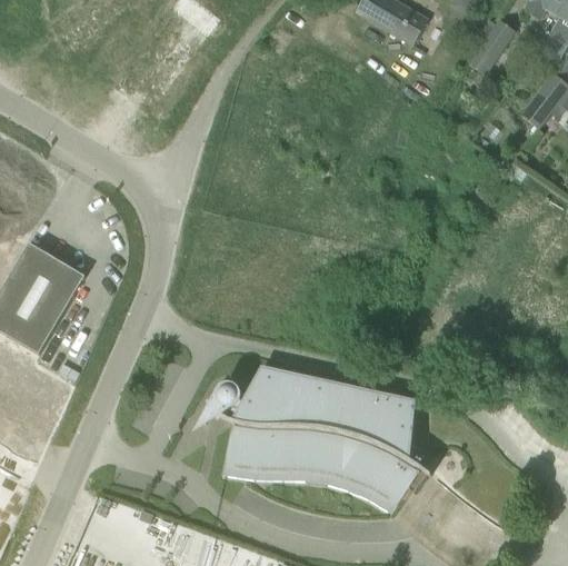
[(360,0),(354,12),(411,46),(428,18),(397,0),(360,0)]
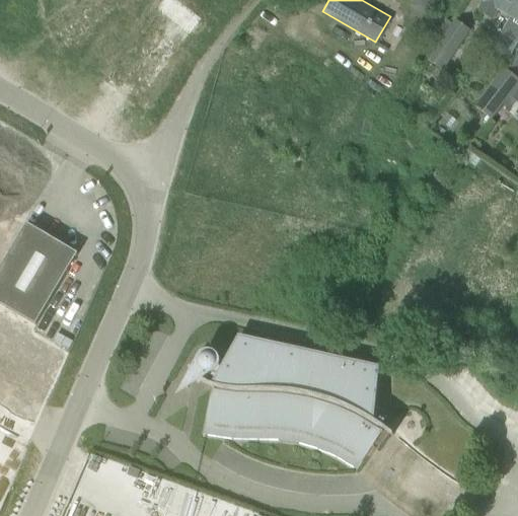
[(413,0),(412,2),(422,8),(426,0),(413,0)]
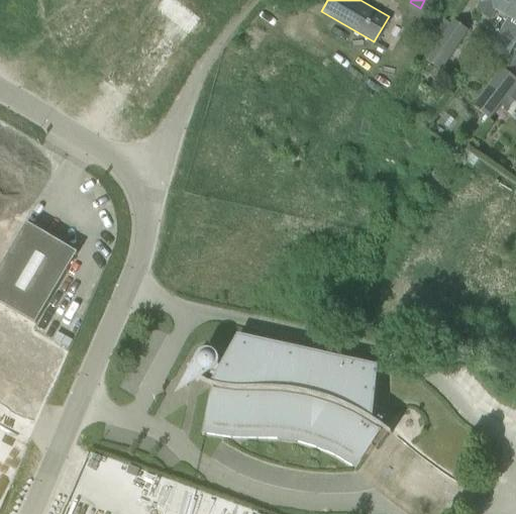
[(509,12),(514,0),(479,0),(476,6),(490,15),(495,5),(509,12)]
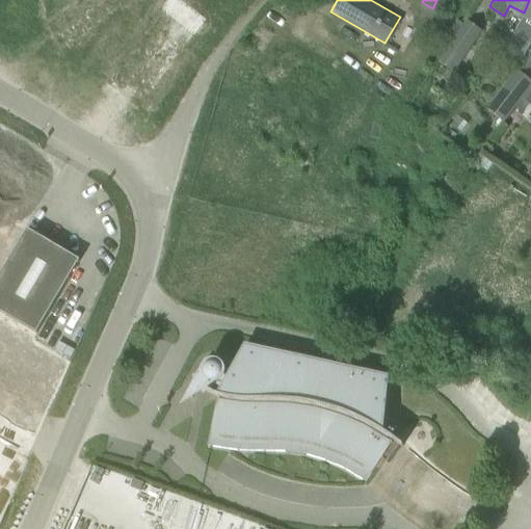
[(529,0),(524,12),(512,32),(513,32),(513,31),(530,41),(530,0),(529,0)]
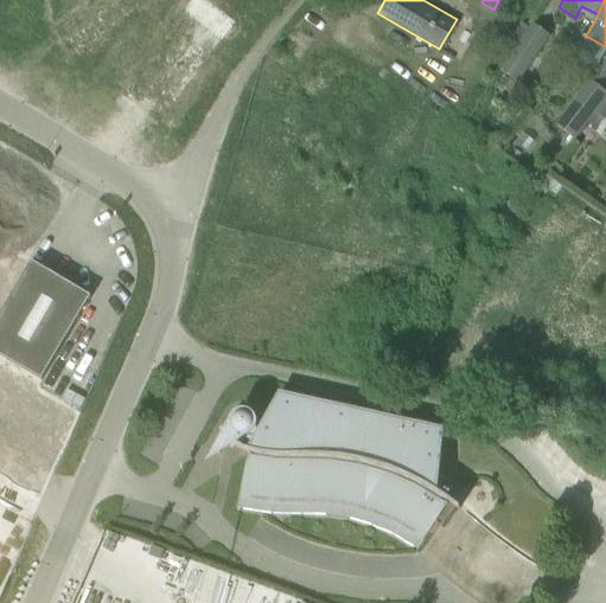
[(531,20),(499,68),(516,79),(548,31),(531,20)]
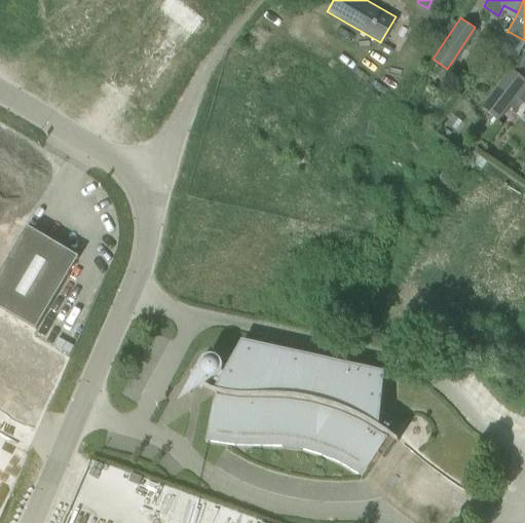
[(524,80),(524,77),(511,68),(481,106),(497,118),(524,80)]
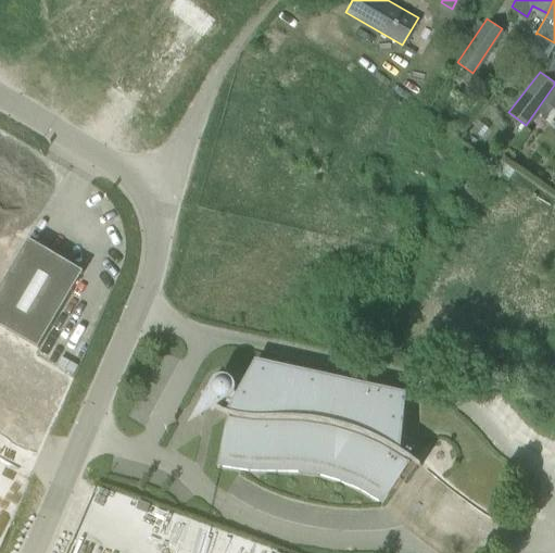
[(0,281),(27,236),(0,221),(0,281)]
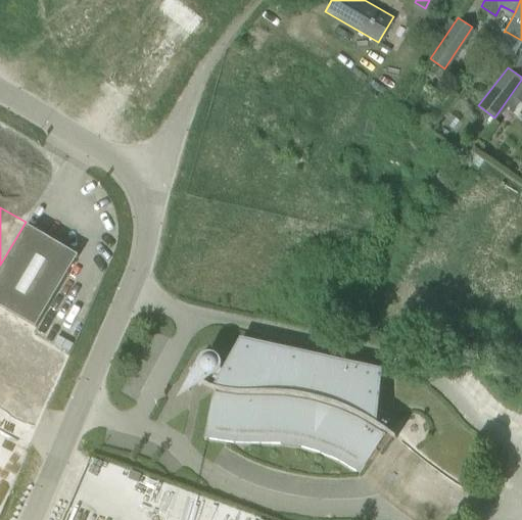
[(78,252),(26,222),(0,265),(0,304),(35,325),(78,252)]
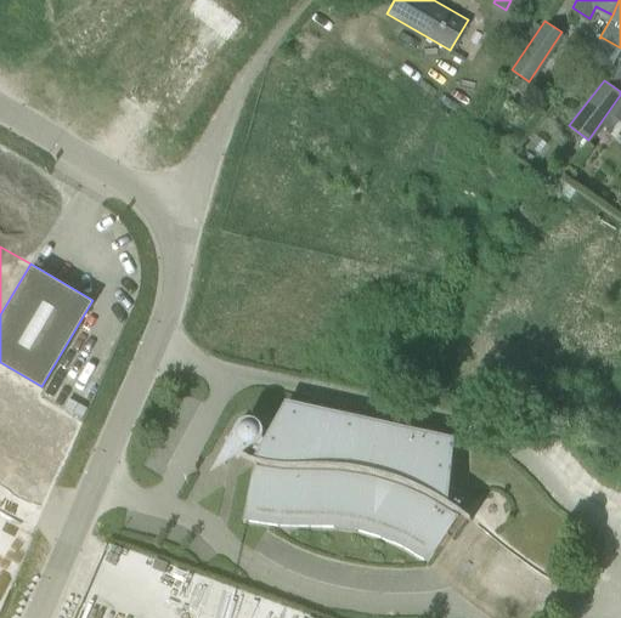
[(0,454),(41,386),(0,362),(0,454)]
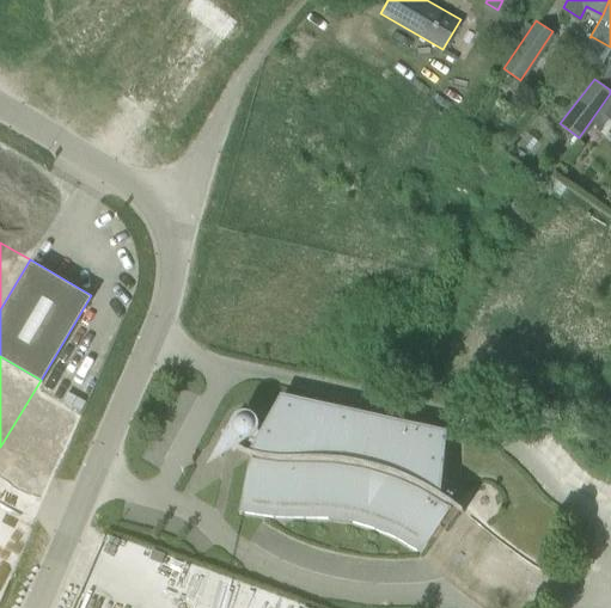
[(420,550),(453,501),(432,487),(438,454),(444,430),(281,394),(262,433),(257,429),(257,427),(257,425),(257,423),(257,421),(256,418),(255,417),(252,416),(251,415),(249,413),(246,413),(245,413),(243,413),(240,413),(238,415),(237,416),(236,417),(234,419),(233,422),(233,423),(233,425),(233,428),(233,430),(226,434),(224,430),(221,431),(224,435),(226,438),(230,441),(232,444),(236,447),(239,449),(244,450),(248,453),(252,454),(239,510),(242,510),(272,515),(328,515),(352,519),(374,526),(396,534),(420,550)]
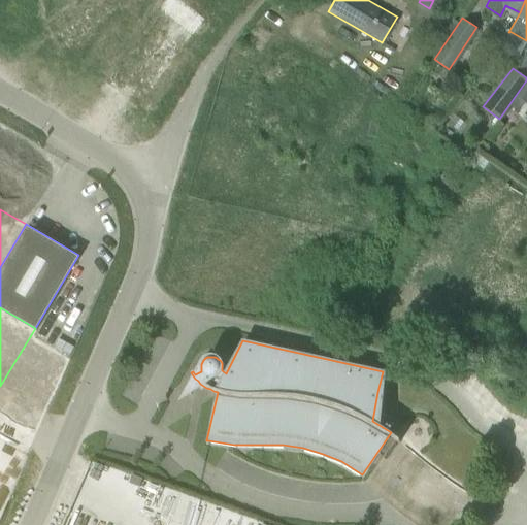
[(196,524),(105,490),(91,524),(196,524)]
